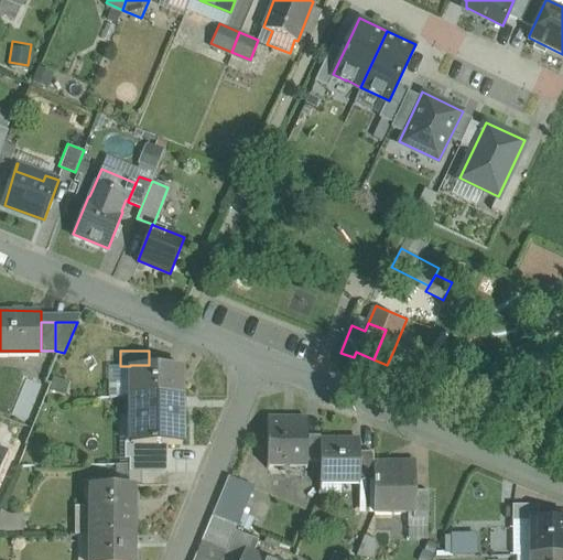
[(411,358),(393,351),(387,365),(404,373),(411,358)]
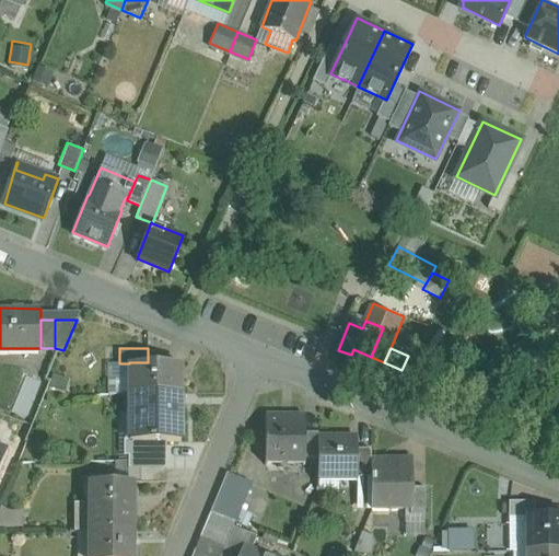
[(148,362),(129,362),(129,363),(129,378),(135,378),(135,392),(181,392),(181,362),(148,362)]
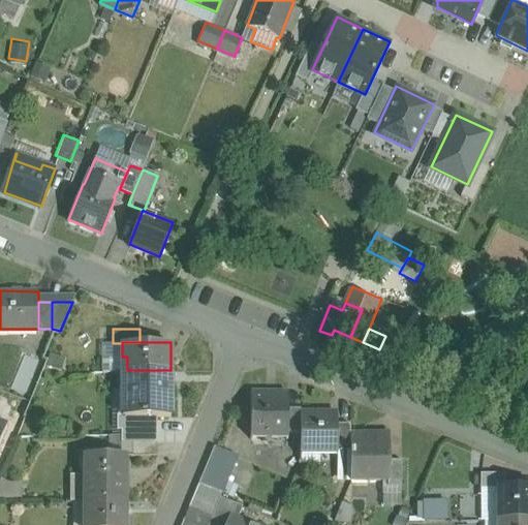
[(127,370),(122,370),(122,390),(127,390),(127,413),(122,413),(122,414),(141,415),(171,415),(171,370),(127,370)]
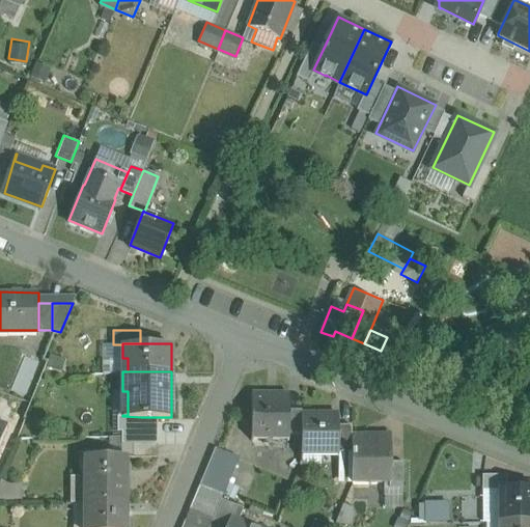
[(289,392),(252,392),(252,438),(254,438),(254,433),(287,434),(287,439),(289,439),(289,433),(289,409),(289,392)]
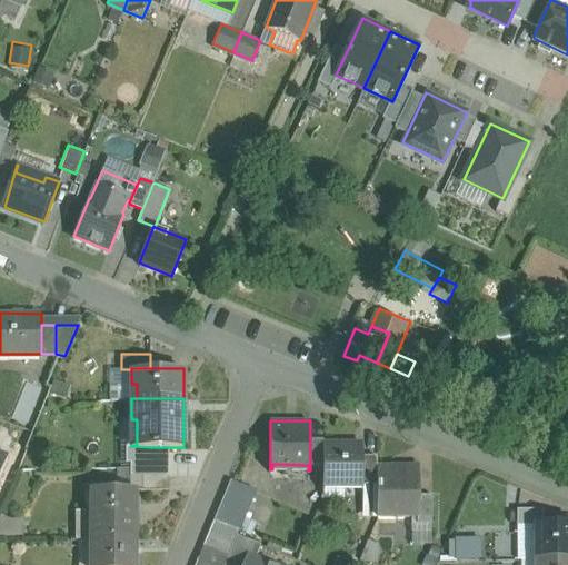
[(324,438),(310,438),(310,464),(324,464),(324,443),(324,438)]
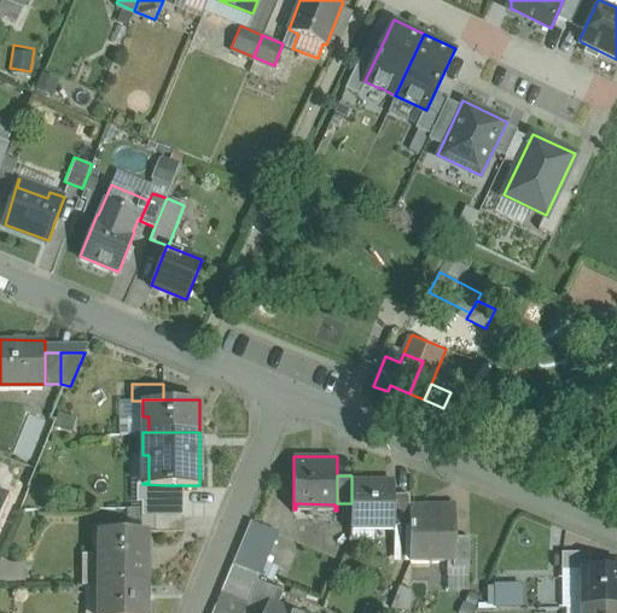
[(394,480),(351,480),(351,503),(351,524),(395,524),(395,494),(395,491),(394,480)]
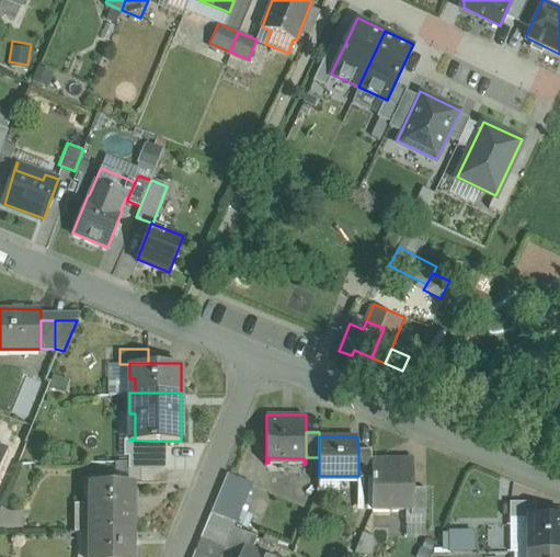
[(149,441),(129,440),(125,440),(125,454),(129,454),(149,454),(149,441)]
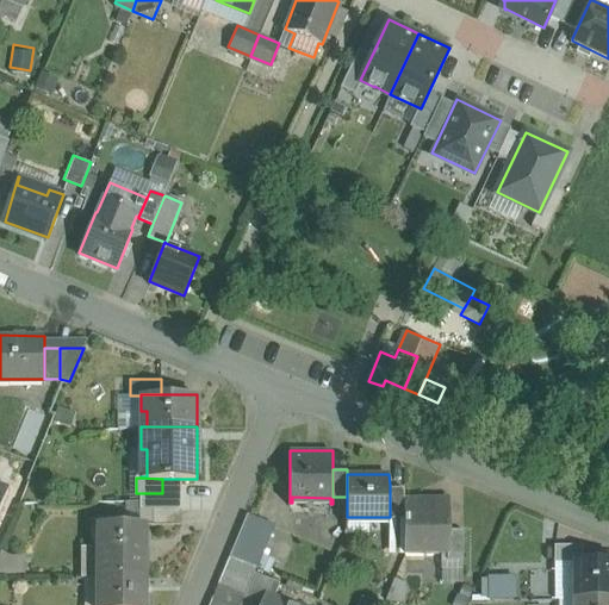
[(404,487),(390,487),(390,517),(404,517),(404,498),(404,487)]
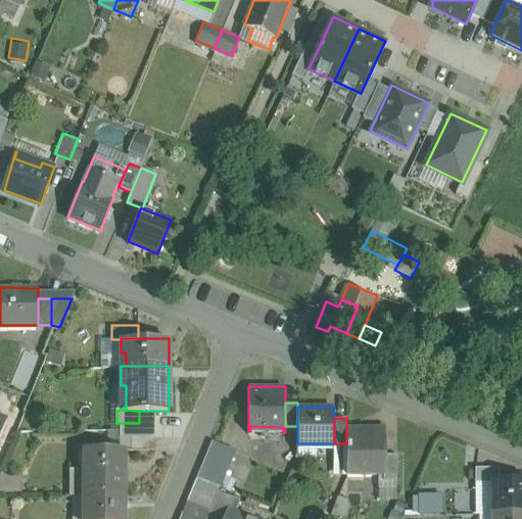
[(139,423),(121,423),(121,435),(131,435),(143,435),(143,423),(139,423)]
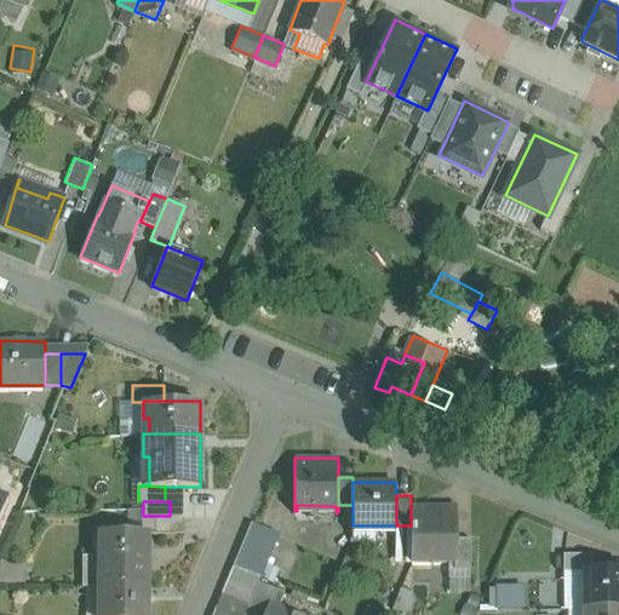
[(457,506),(411,506),(411,526),(411,561),(448,561),(454,561),(456,561),(457,538),(457,506)]
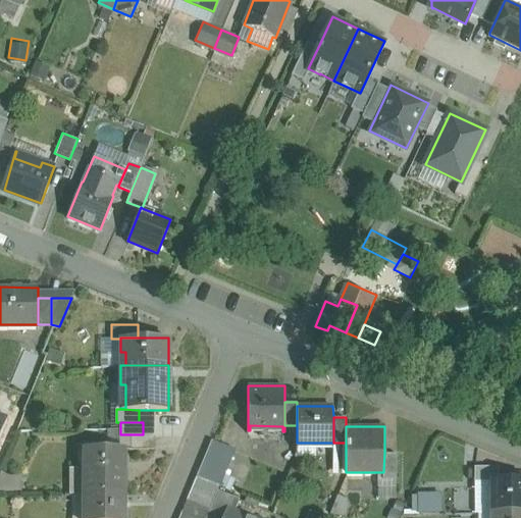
[(143,434),(131,434),(131,449),(155,449),(155,434),(143,434)]
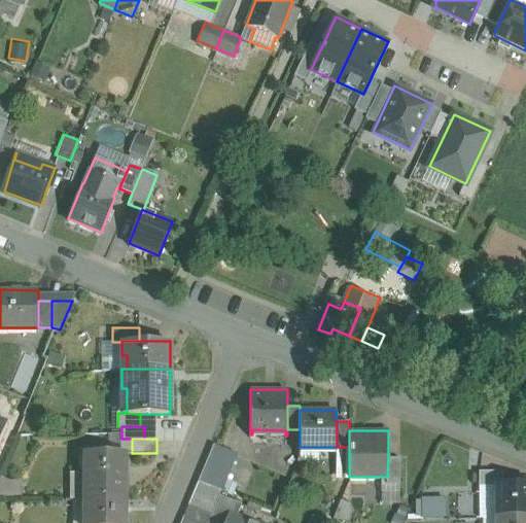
[(214,443),(198,481),(221,490),(237,452),(214,443)]
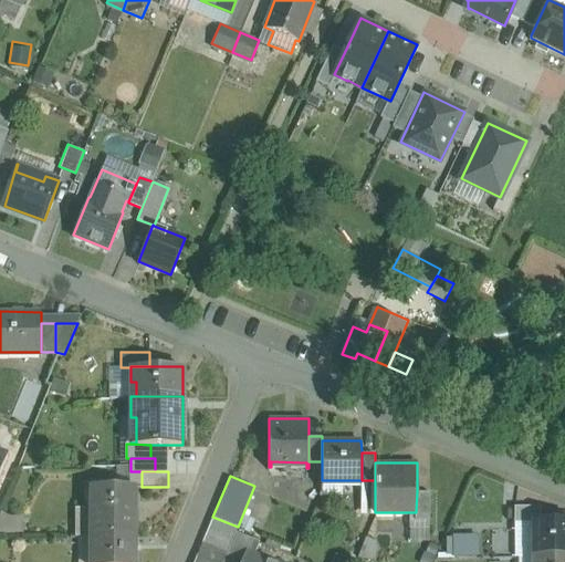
[(135,486),(91,486),(91,534),(135,534),(135,486)]
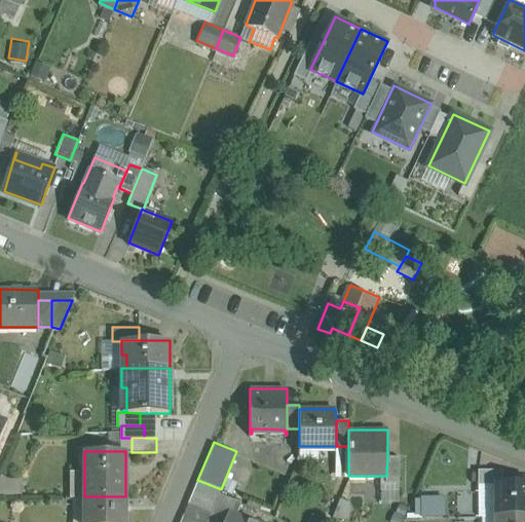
[(400,482),(400,456),(387,456),(386,476),(385,476),(385,482),(400,482)]
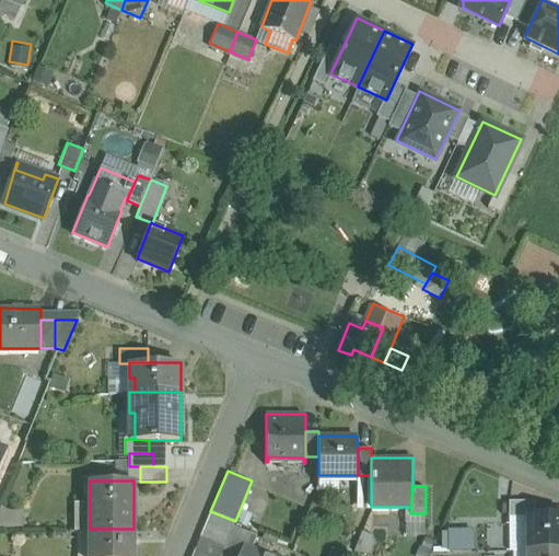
[(481,502),(467,497),(461,513),(475,519),(481,502)]
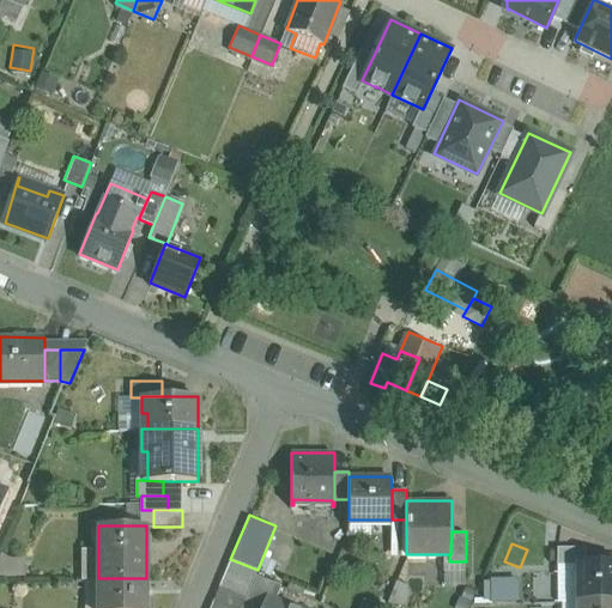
[(586,547),(557,547),(557,564),(576,564),(576,563),(586,563),(586,547)]
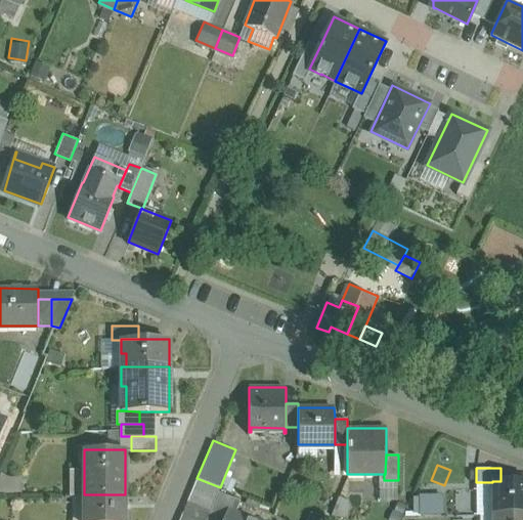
[(0,474),(0,489),(22,489),(20,474),(0,474)]
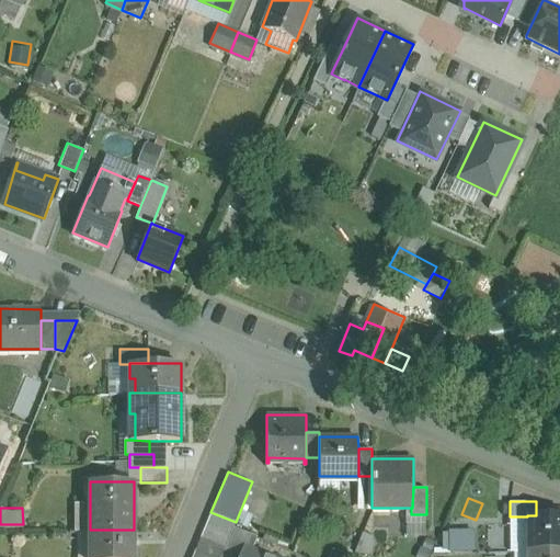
[(411,514),(411,508),(406,508),(406,535),(426,534),(426,514),(411,514)]
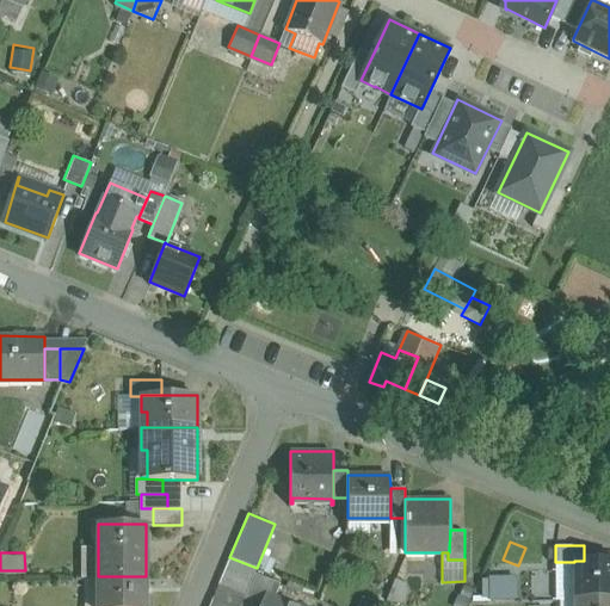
[(424,579),(441,577),(439,555),(424,556),(424,579)]
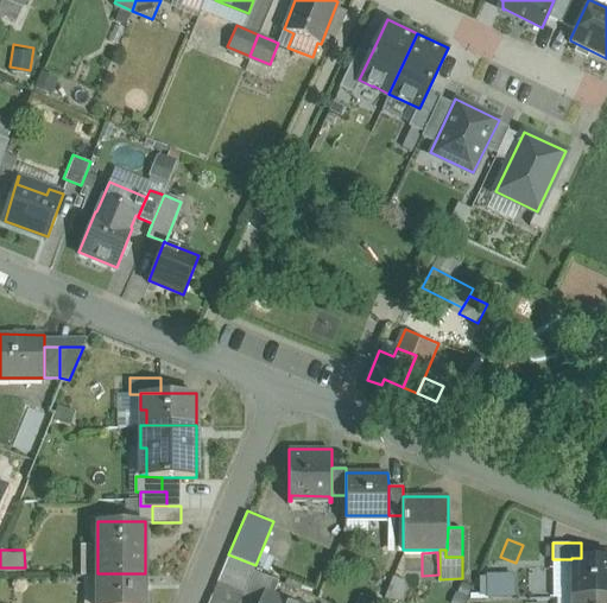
[(255,565),(228,554),(223,567),(250,578),(253,570),(255,565)]
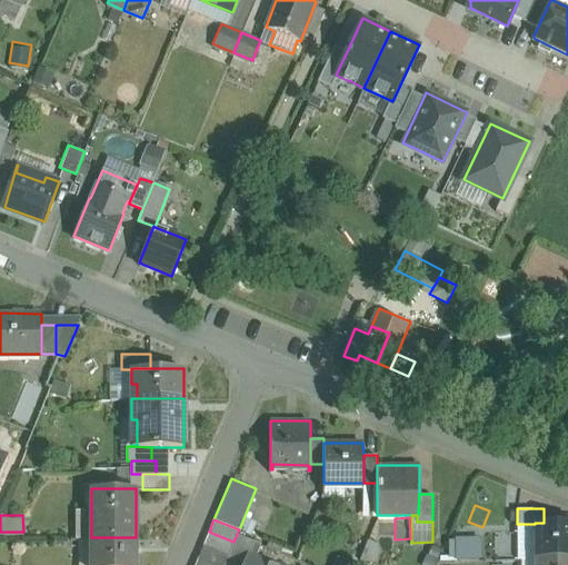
[(567,523),(544,523),(535,523),(535,524),(535,558),(567,557),(567,523)]
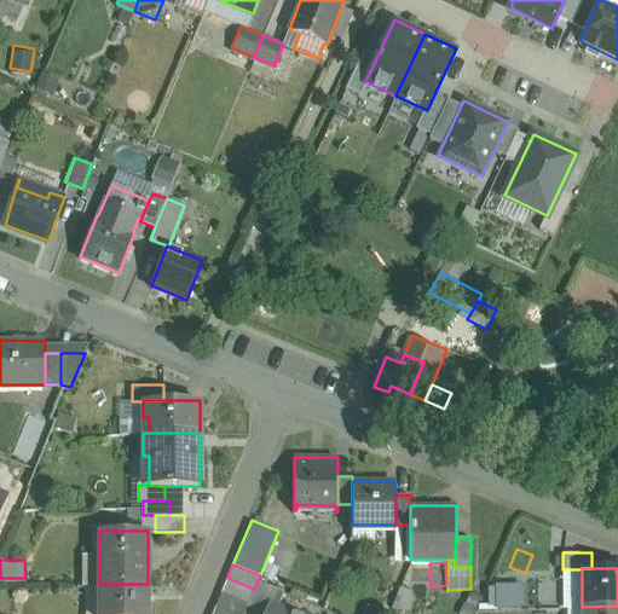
[(582,569),(562,569),(562,607),(567,607),(582,607),(582,569)]
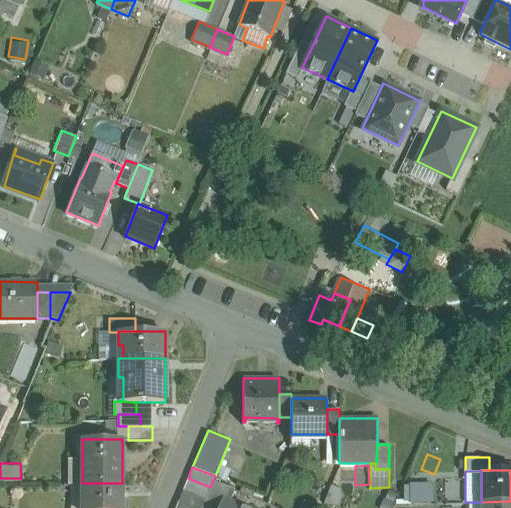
[(210,487),(188,478),(183,489),(205,498),(210,487)]
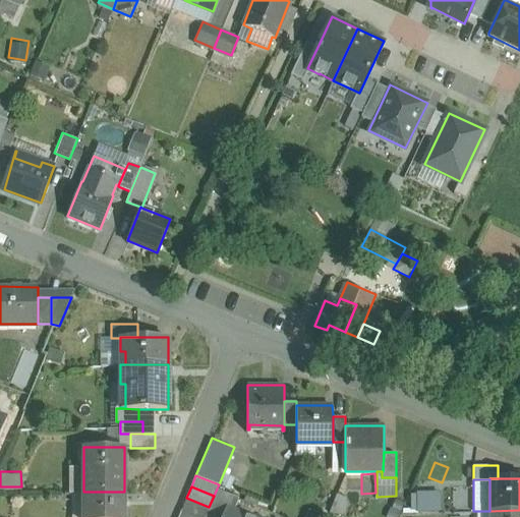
[(205,516),(224,516),(228,509),(233,511),(239,497),(217,489),(214,496),(209,507),(205,516)]
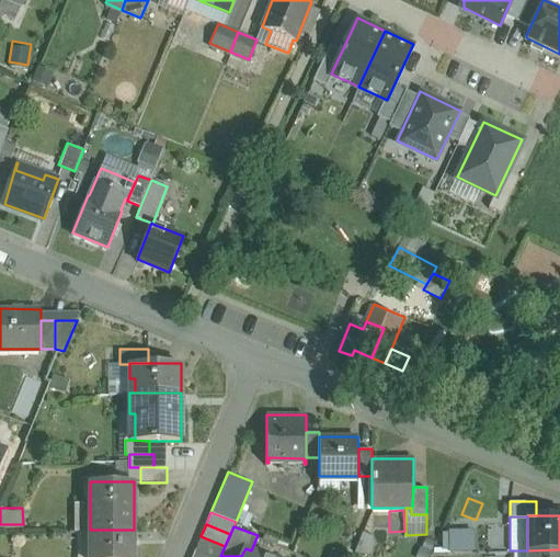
[(442,527),(442,548),(475,548),(473,526),(442,527)]
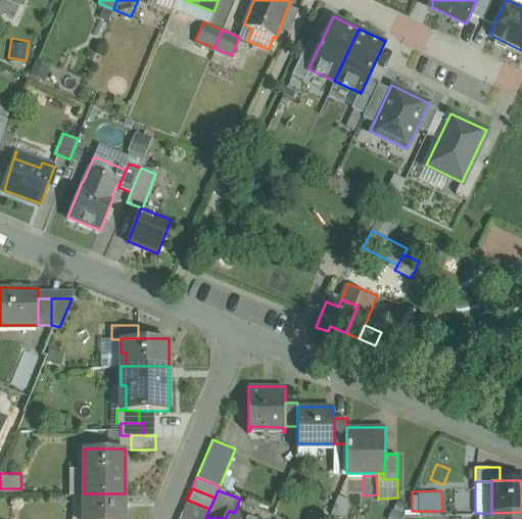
[(124,518),(125,493),(84,493),(84,507),(89,507),(88,518),(124,518)]
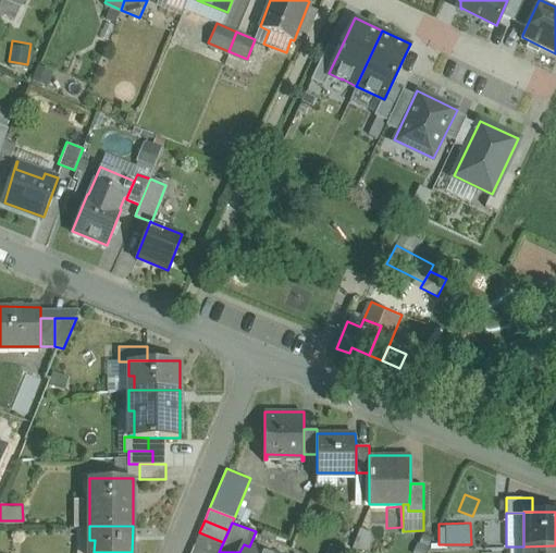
[(219,552),(223,542),(199,532),(195,544),(214,552),(219,552)]
